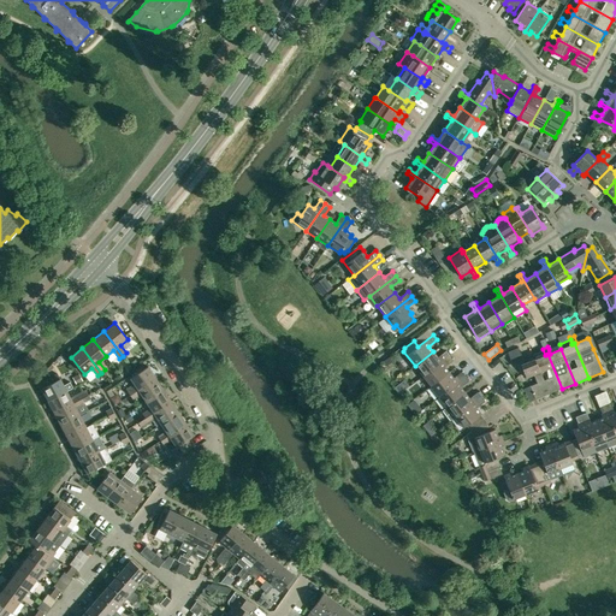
[(523,357),(519,348),(508,353),(511,362),(523,357)]
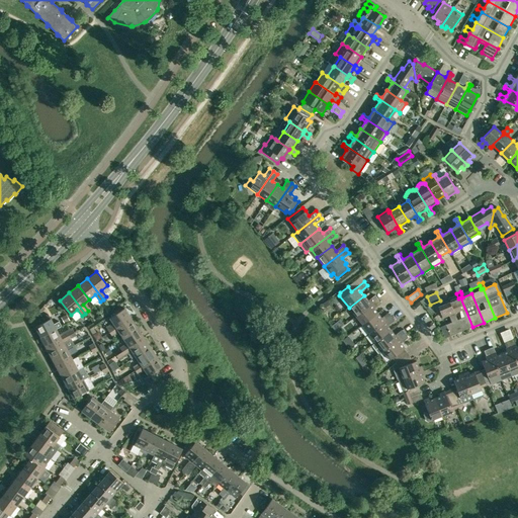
[(349,308),(355,316),(377,299),(374,295),(367,300),(364,295),(349,308)]
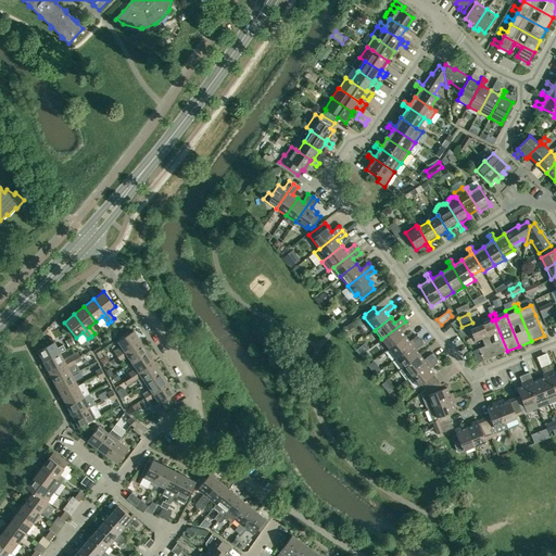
[(507,351),(494,319),(492,320),(482,325),(495,356),(507,351)]
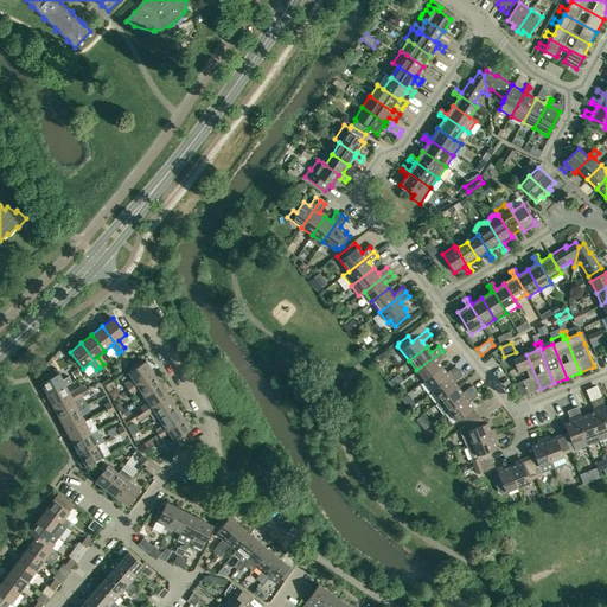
[(416,370),(425,381),(442,366),(438,362),(446,355),(442,351),(416,370)]
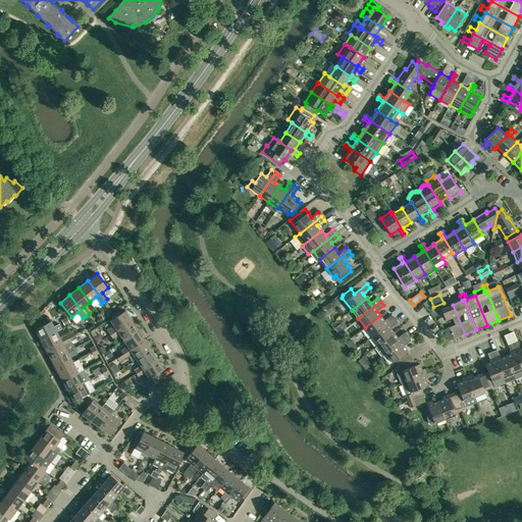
[(465,334),(453,305),(441,310),(446,320),(447,320),(454,317),(457,324),(450,327),(449,327),(453,338),(465,334)]
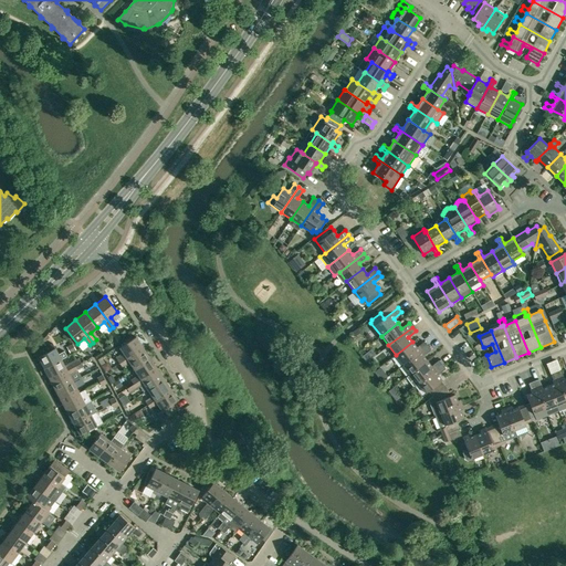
[(119,364),(143,347),(136,337),(121,347),(125,355),(117,359),(119,364)]
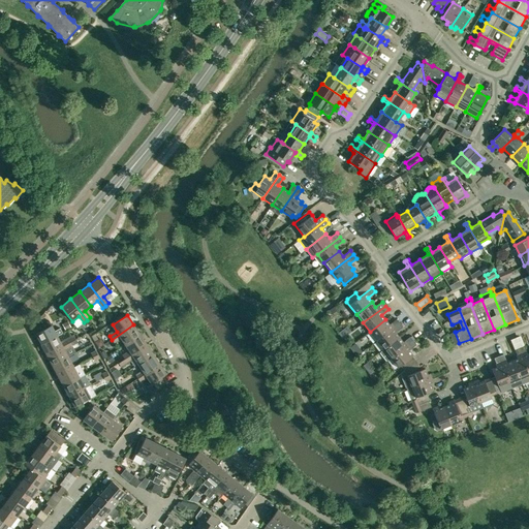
[(370,332),(376,340),(399,323),(396,319),(389,324),(385,319),(370,332)]
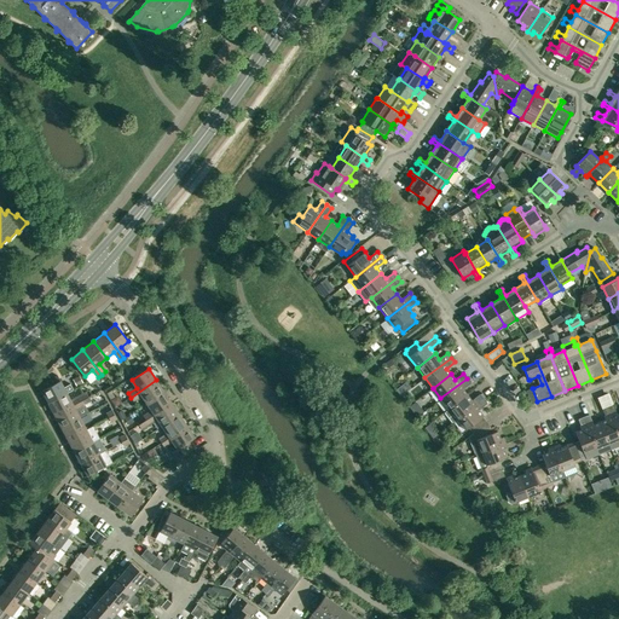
[(48,403),(67,393),(58,376),(41,386),(44,391),(42,391),(48,403)]
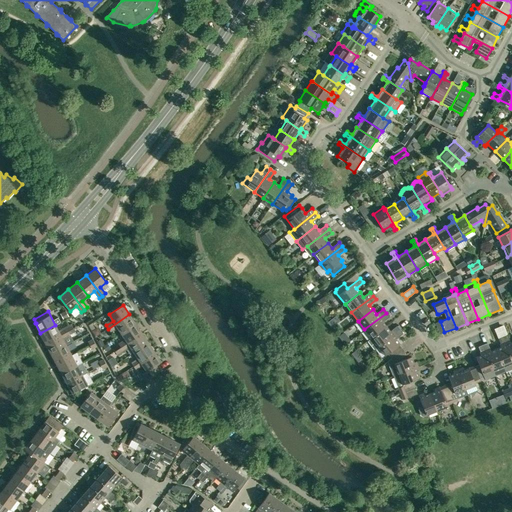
[(66,311),(60,314),(63,319),(68,316),(66,311)]
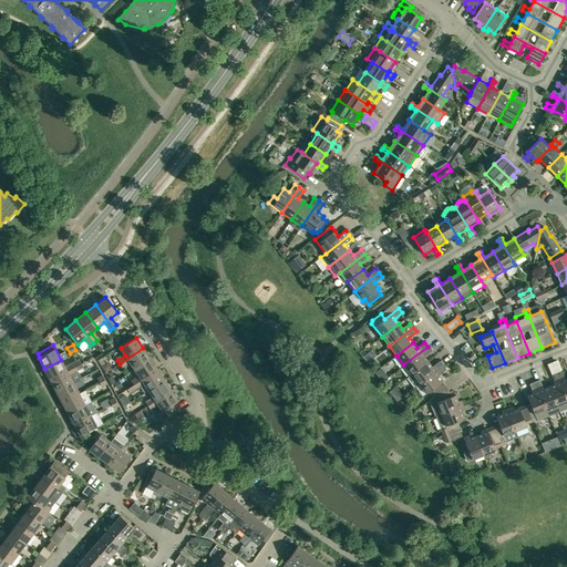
[(403,364),(411,374),(428,362),(423,357),(431,351),(428,347),(403,364)]
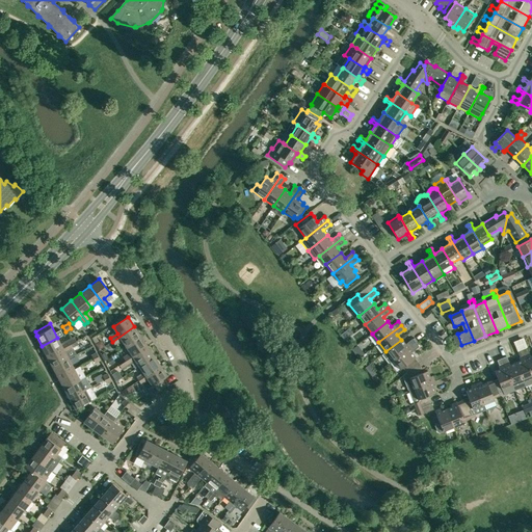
[(134,326),(112,342),(114,345),(122,340),(126,346),(141,337),(134,326)]
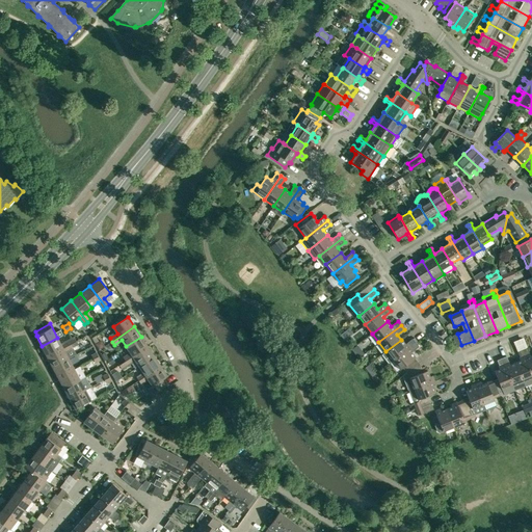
[(141,337),(126,346),(130,353),(124,357),(125,361),(148,347),(141,337)]
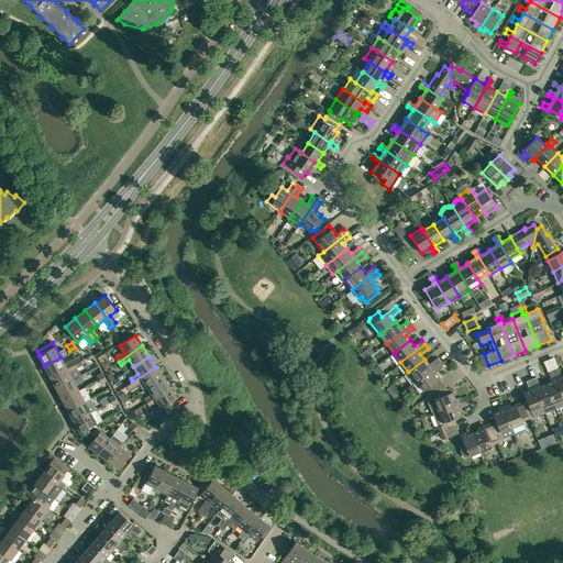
[(44,366),(50,377),(80,362),(78,357),(65,365),(61,357),(44,366)]
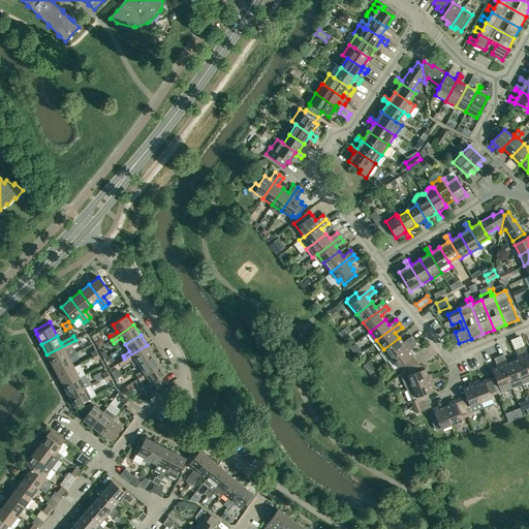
[(386,362),(391,359),(413,341),(410,337),(403,342),(399,338),(383,349),(379,352),(386,362)]
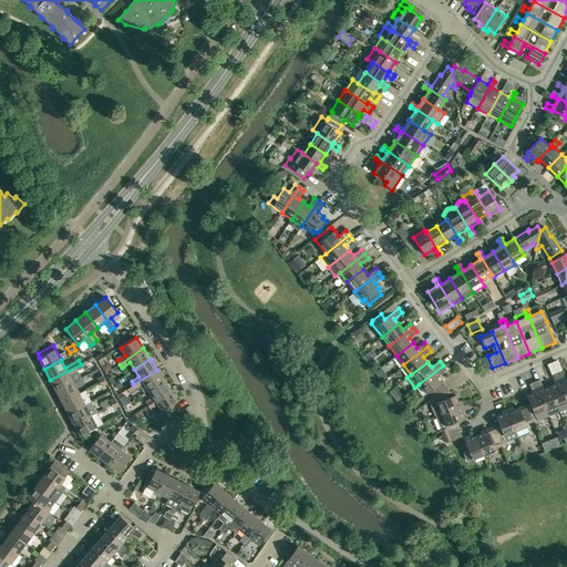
[(81,364),(50,380),(53,385),(57,391),(73,382),(70,375),(78,371),(83,368),(81,364)]
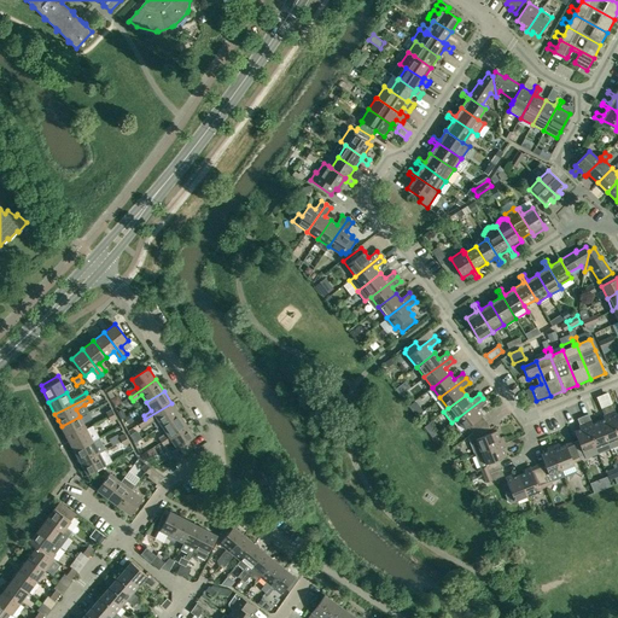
[(483,398),(456,419),(465,430),(467,427),(472,433),(487,423),(482,417),(483,415),(478,409),(487,403),(483,398)]
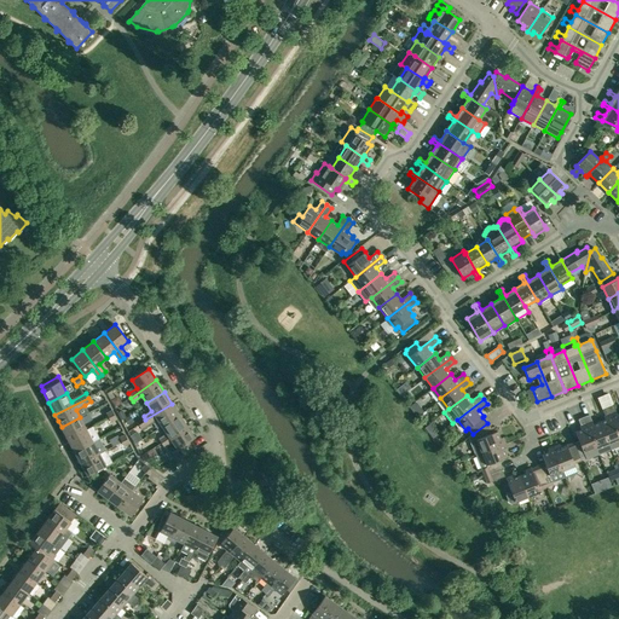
[(416,401),(415,403),(409,406),(409,408),(412,411),(420,406),(416,401)]
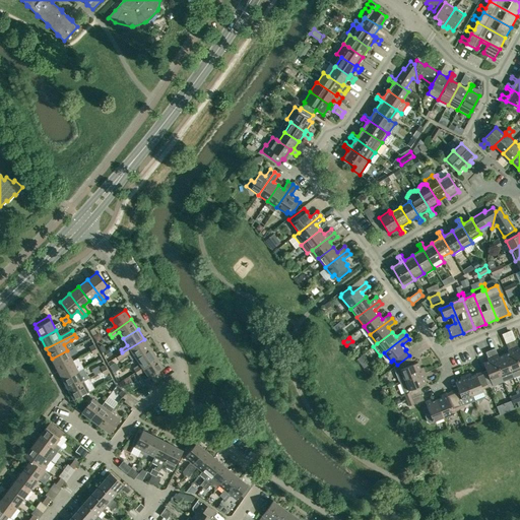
[(150,348),(144,339),(122,352),(117,356),(120,362),(132,352),(133,353),(136,358),(150,348)]
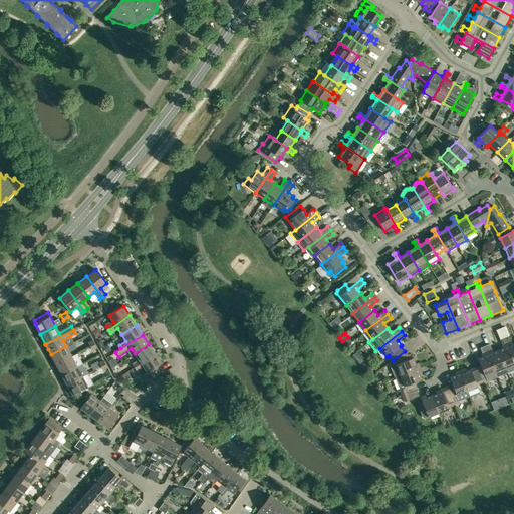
[(513,343),(512,344),(509,336),(505,338),(513,360),(513,343)]
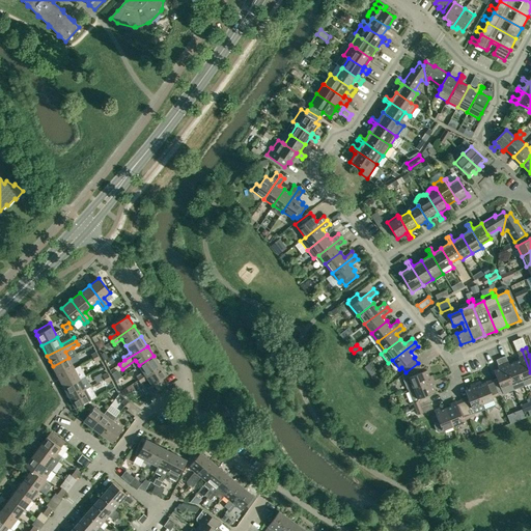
[(530,382),(530,372),(522,350),(516,352),(520,360),(513,362),(524,386),(530,382)]
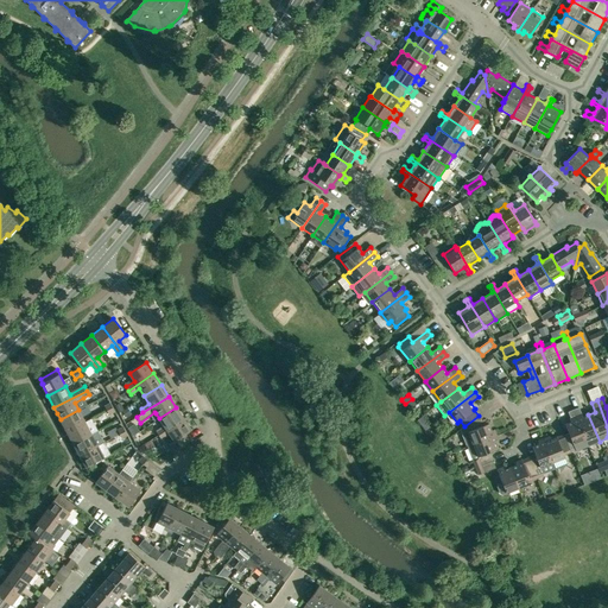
[(183,418),(176,407),(159,418),(164,426),(156,431),(158,435),(183,418)]
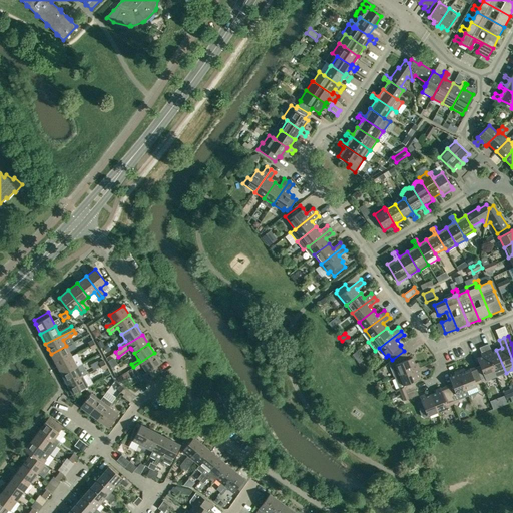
[(496,376),(506,373),(496,350),(492,352),(490,349),(488,344),(484,346),(496,376)]
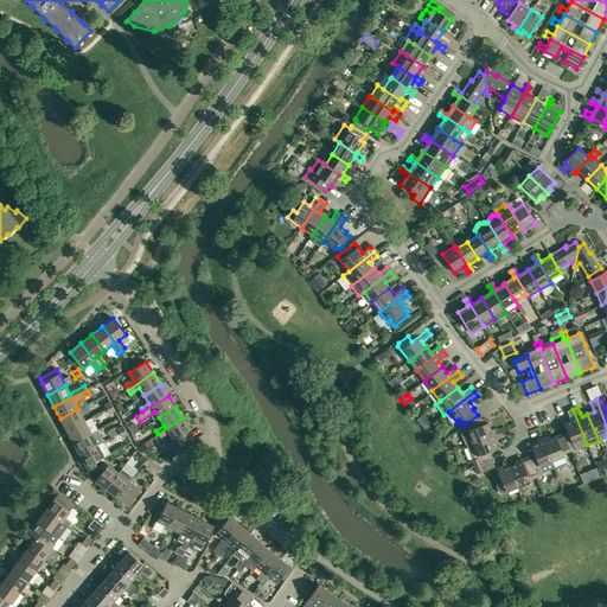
[(61,419),(66,430),(84,421),(80,413),(78,409),(61,419)]
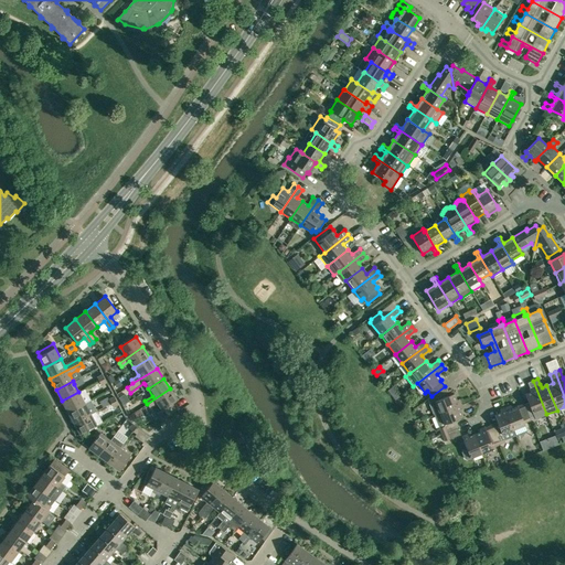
[(535,419),(546,414),(533,381),(528,383),(529,384),(531,392),(525,394),(533,414),(535,419)]
